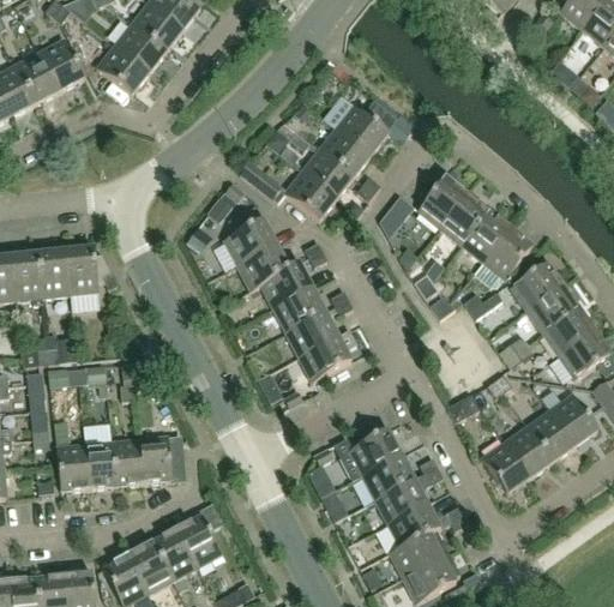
[(53,17),(62,5),(56,0),(52,0),(44,10),(53,17)]
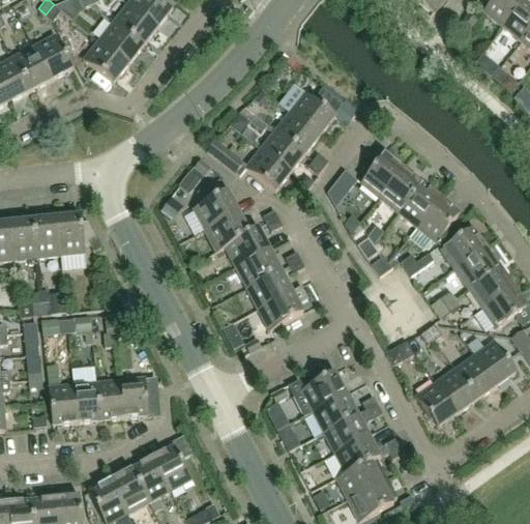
[(173,6),(165,0),(128,0),(127,2),(157,26),(173,6)]
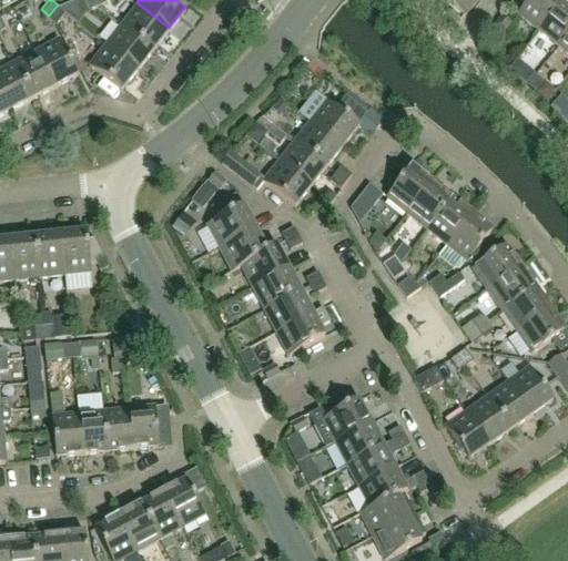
[(452,0),(465,11),(474,0),(452,0)]
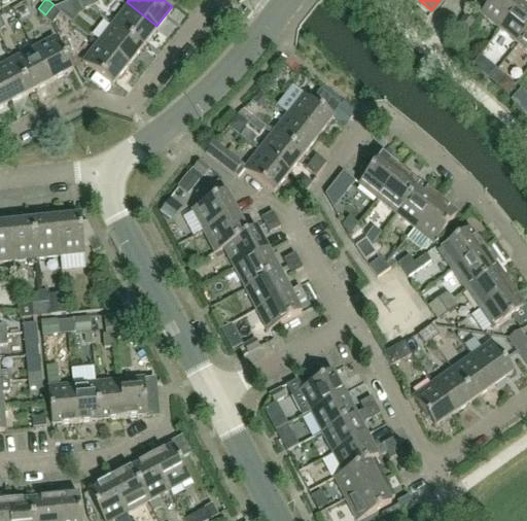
[(499,25),(519,0),(487,0),(480,9),(499,25)]
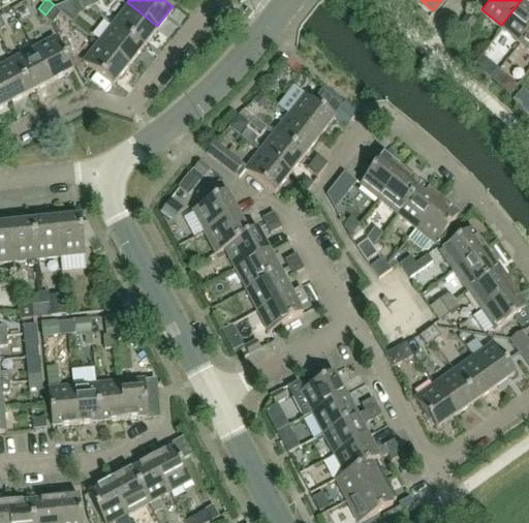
[(520,39),(528,27),(528,0),(521,0),(501,25),(520,39)]
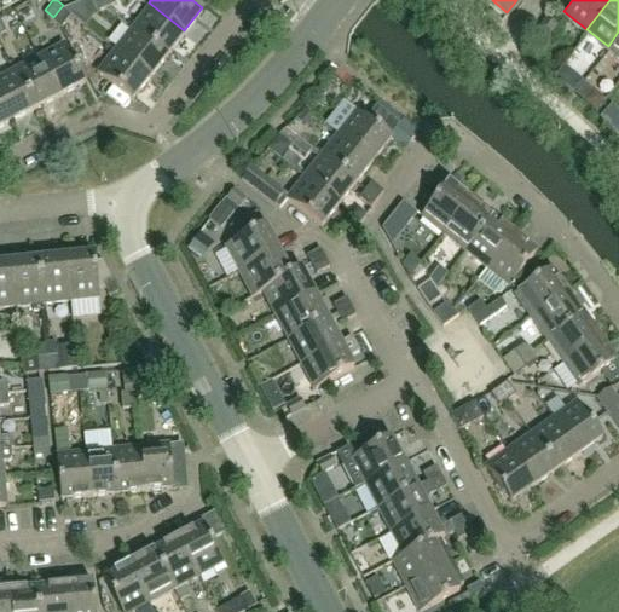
[(184,30),(149,3),(132,23),(167,52),(184,30)]
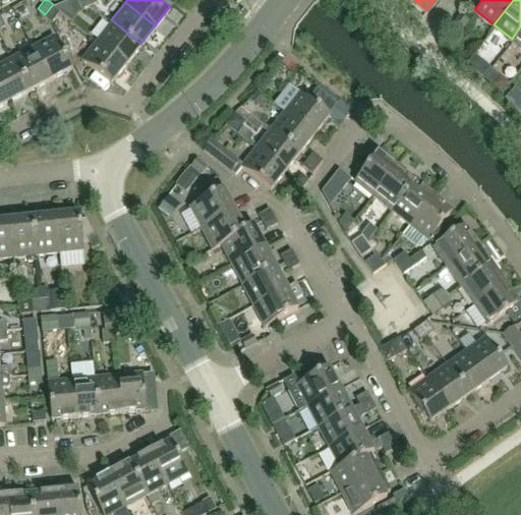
[(51,19),(59,9),(53,4),(45,14),(51,19)]
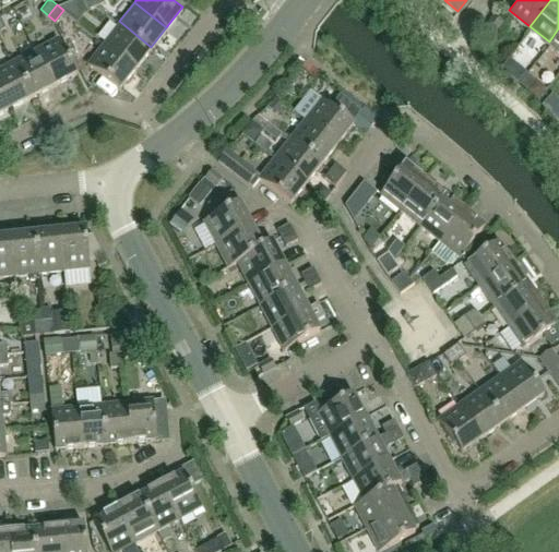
[(492,30),(501,19),(494,12),(485,23),(492,30)]
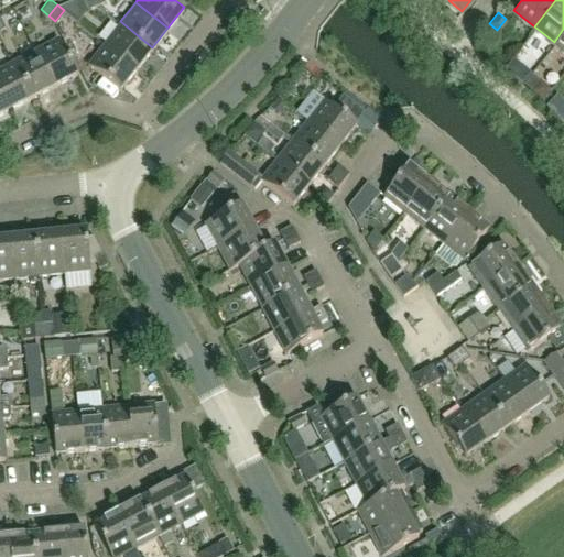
[(152,47),(120,21),(104,41),(137,67),(152,47)]
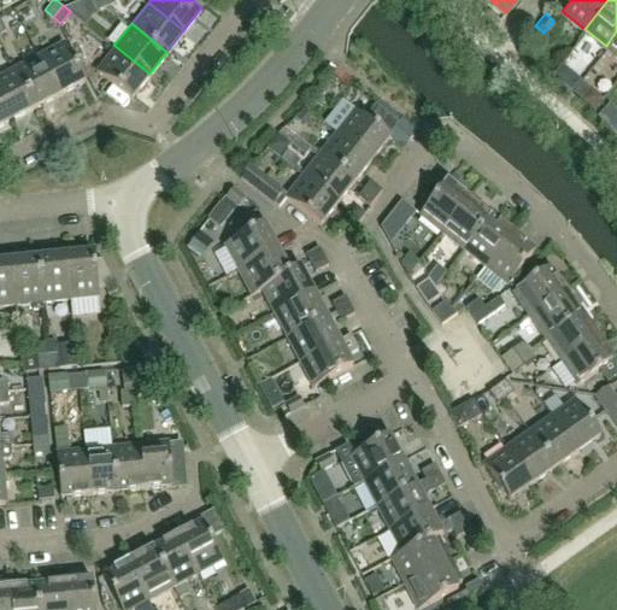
[(616,54),(616,31),(606,46),(616,54)]
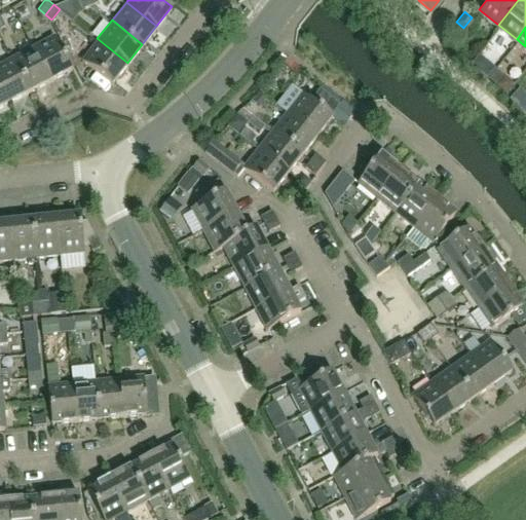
[(72,67),(54,33),(33,44),(50,78),(72,67)]
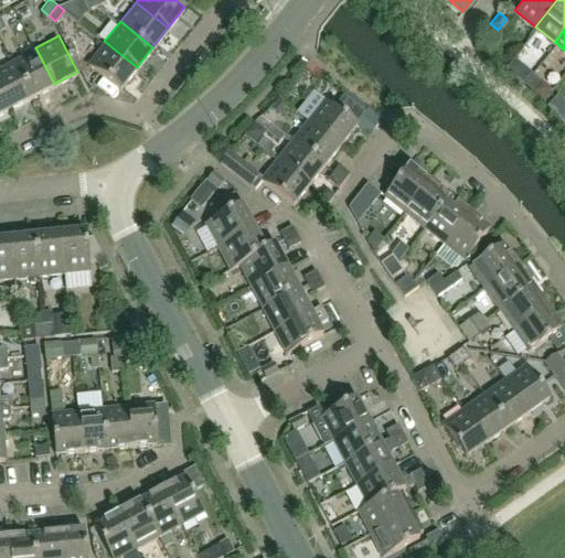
[(137,67),(104,41),(88,62),(100,72),(94,79),(109,92),(116,84),(120,87),(137,67)]
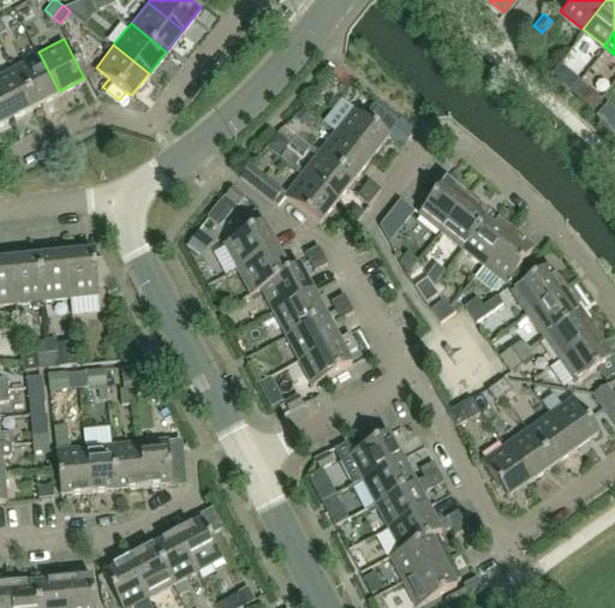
[(59,91),(39,52),(15,64),(35,103),(59,91)]
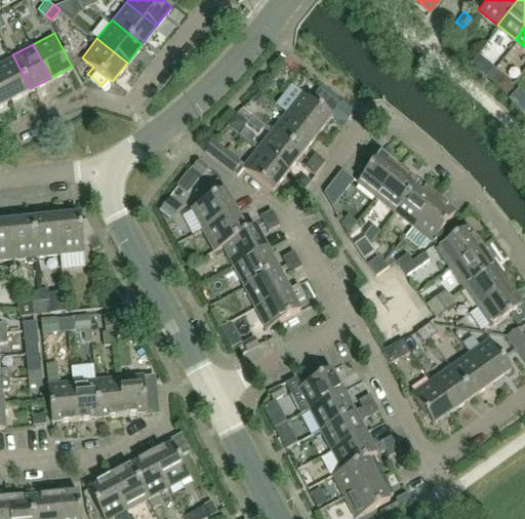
[(30,88),(12,54),(0,61),(0,82),(9,100),(30,88)]
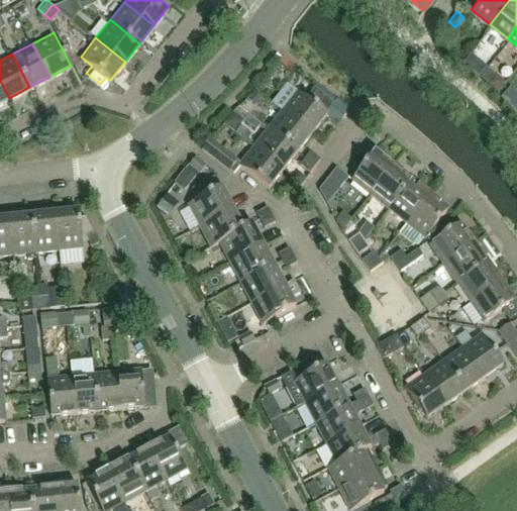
[(479,56),(471,66),(477,72),(479,73),(487,63),(479,56)]
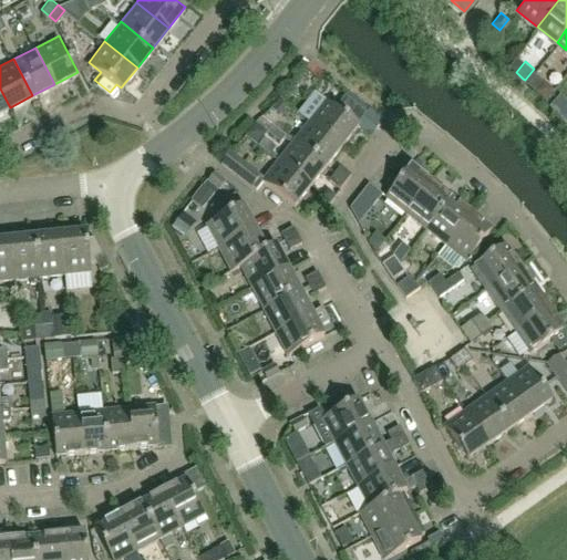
[(543,78),(535,87),(546,96),(554,86),(543,78)]
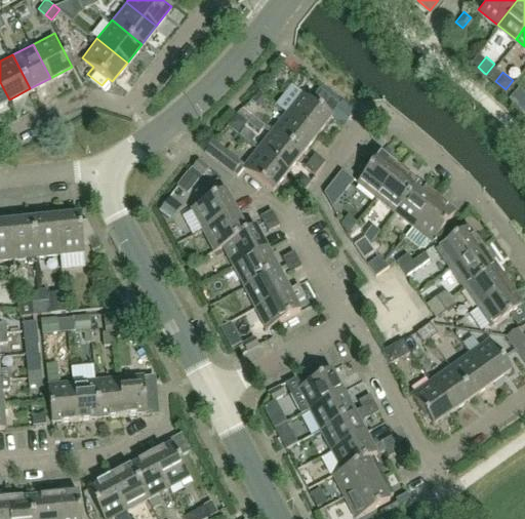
[(312,94),(310,96),(301,90),(286,109),(316,132),(331,114),(330,113),(339,101),(307,75),(298,84),(312,94)]
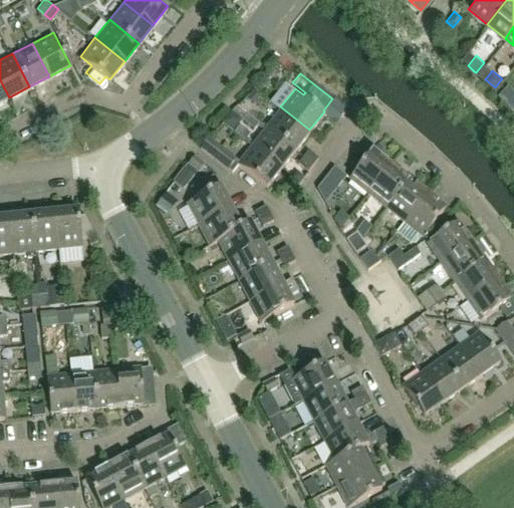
[(0,101),(9,97),(0,80),(0,101)]
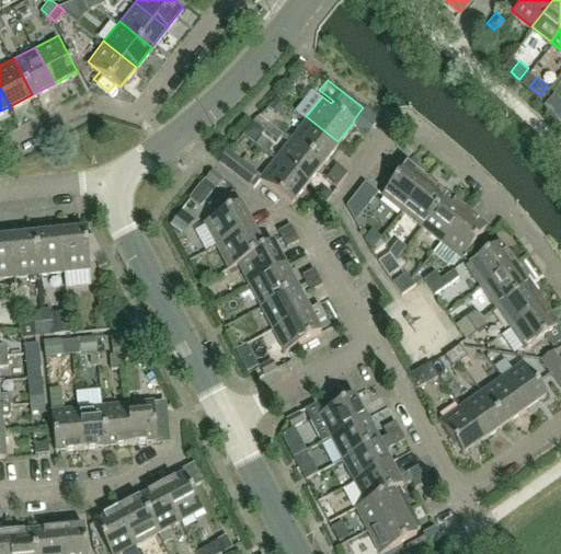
[(275,95),(268,103),(276,110),(283,101),(275,95)]
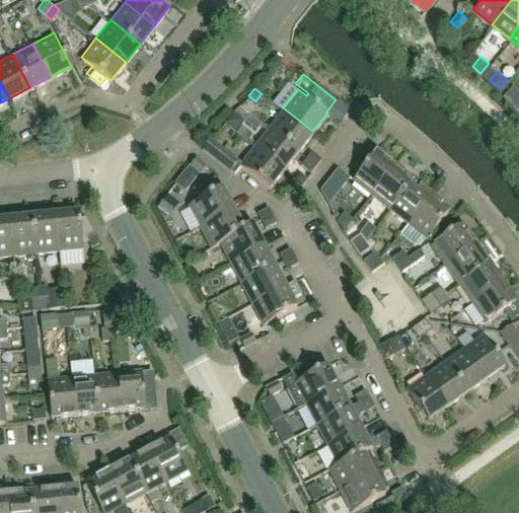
[(312,131),(283,107),(269,126),(298,149),(312,131)]
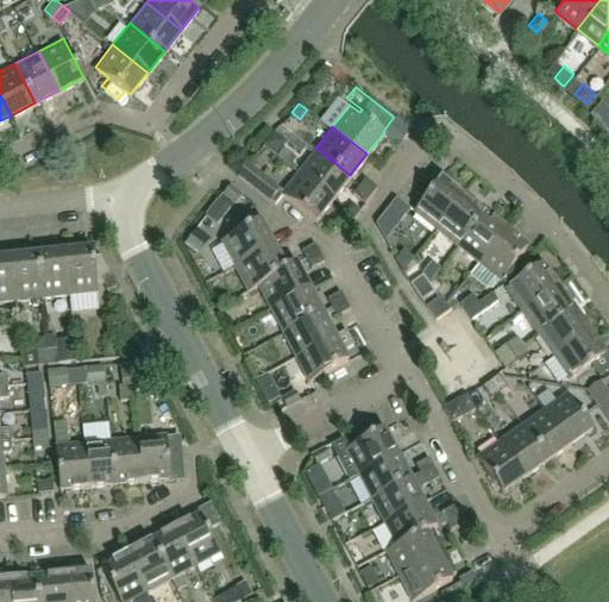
[(274,127),(263,139),(276,151),(283,142),(283,136),(274,127)]
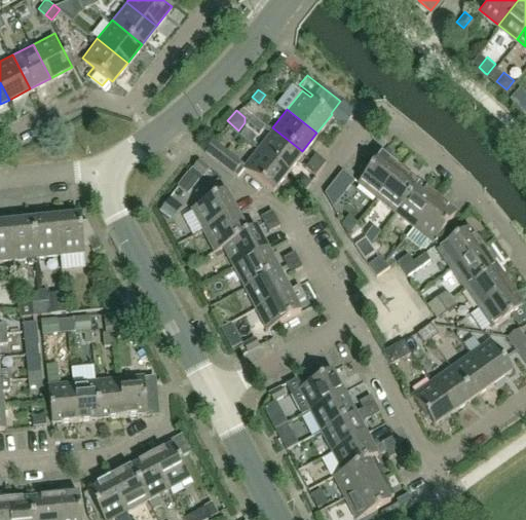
[(245,124),(239,131),(248,138),(253,132),(245,124)]
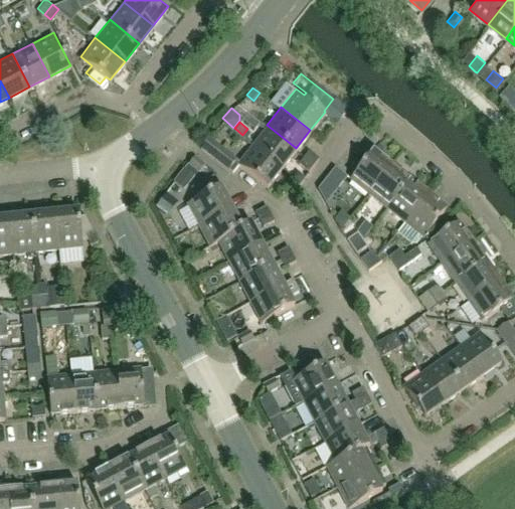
[(296,148),(267,125),(252,143),(282,166),(296,148)]
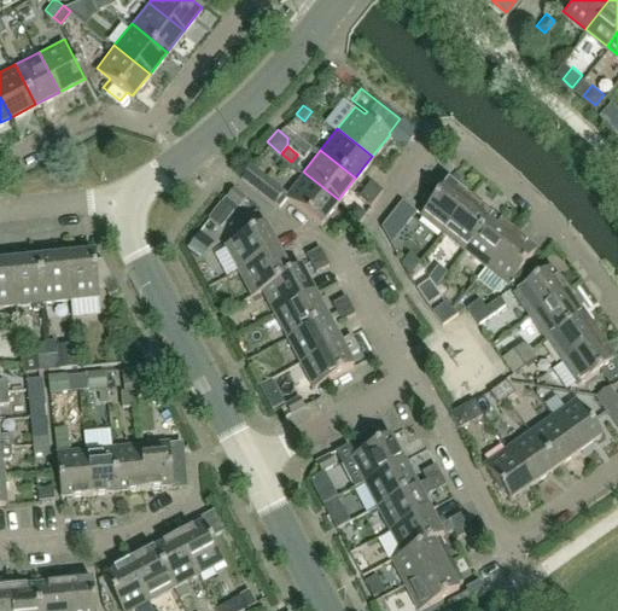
[(338,199),(303,172),(286,192),(284,190),(285,187),(251,162),(240,174),(279,204),(286,195),(320,222),(338,199)]
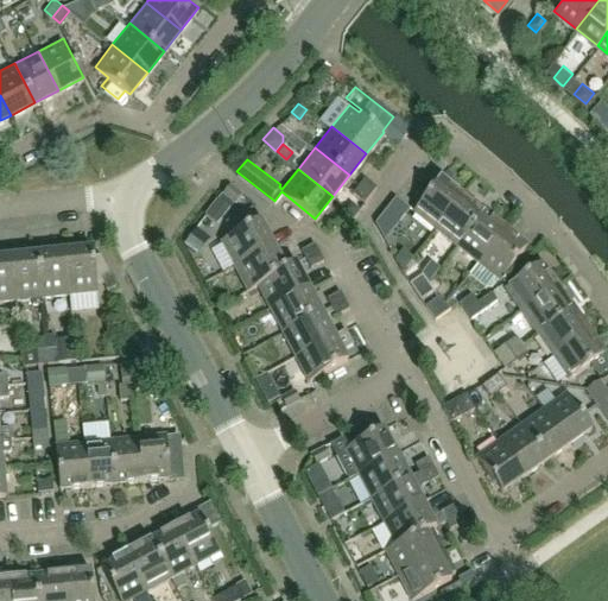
[(377,183),(365,174),(358,182),(369,191),(377,183)]
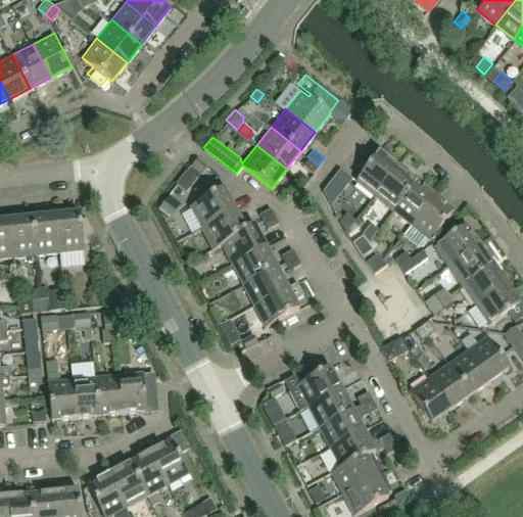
[(374,194),(397,165),(379,149),(355,179),(374,194)]
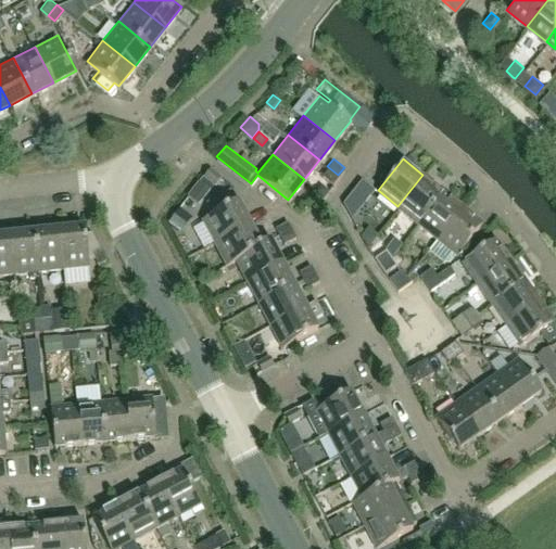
[(215,181),(220,174),(210,165),(204,173),(188,193),(198,202),(210,187),(214,181),(215,181)]
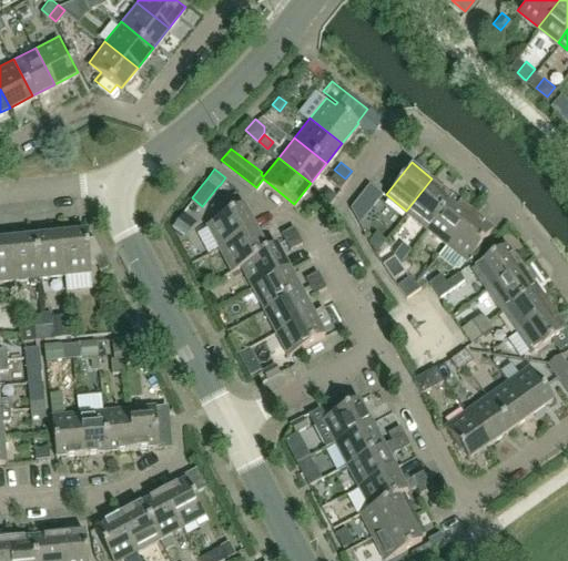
[(345,179),(334,170),(328,177),(340,185),(345,179)]
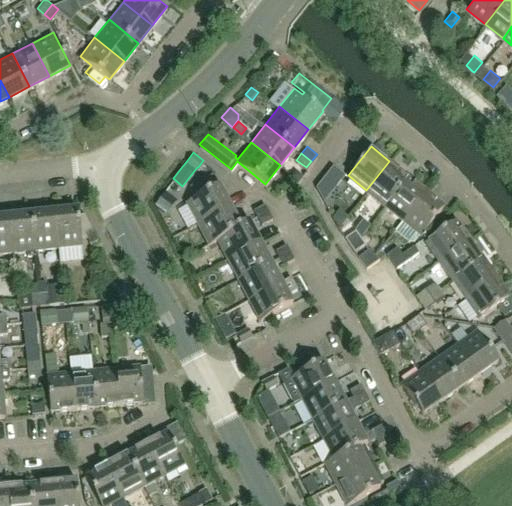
[(384,204),(407,175),(389,161),(366,190),(384,204)]
